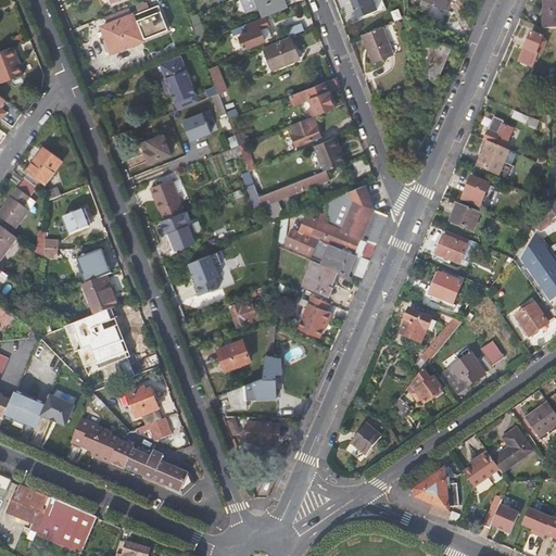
[(109,25),(102,27),(105,36),(102,37),(109,53),(171,28),(159,0),(152,0),(136,7),(139,13),(134,15),(129,5),(105,15),(109,25)]
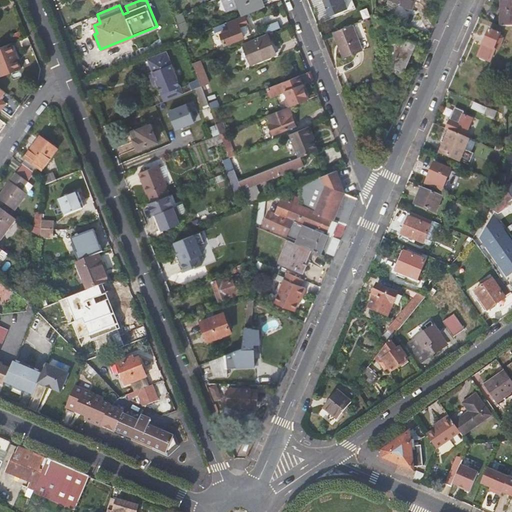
[(222,0),(227,11),(239,6),(242,15),(262,7),(259,0),(222,0)]
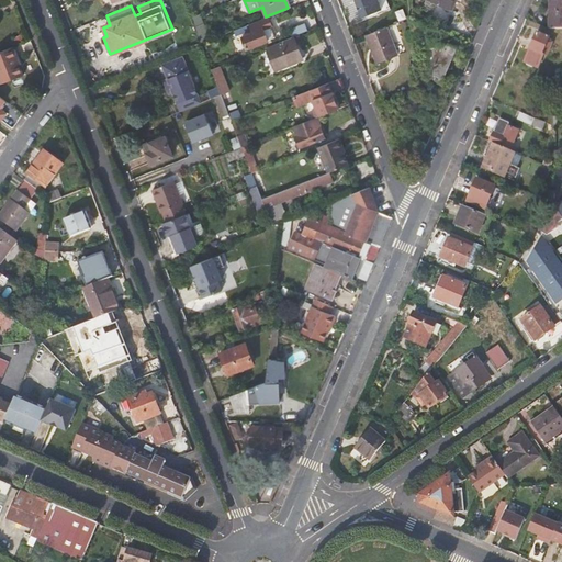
[(378,0),(355,0),(362,17),(382,9),(378,0)]
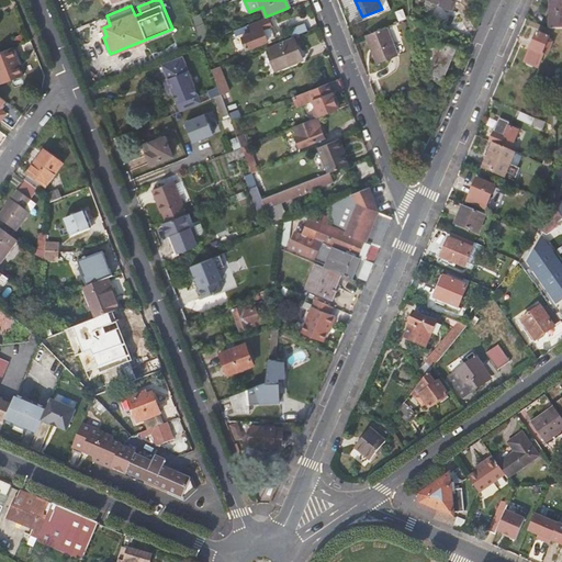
[(561,27),(561,0),(560,0),(557,0),(551,0),(550,29),(561,27)]
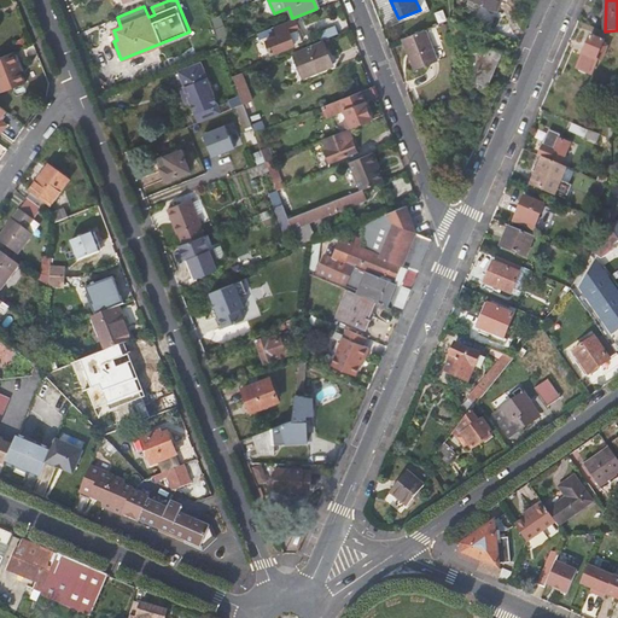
[(423,16),(427,29),(441,24),(442,23),(436,10),(423,16)]
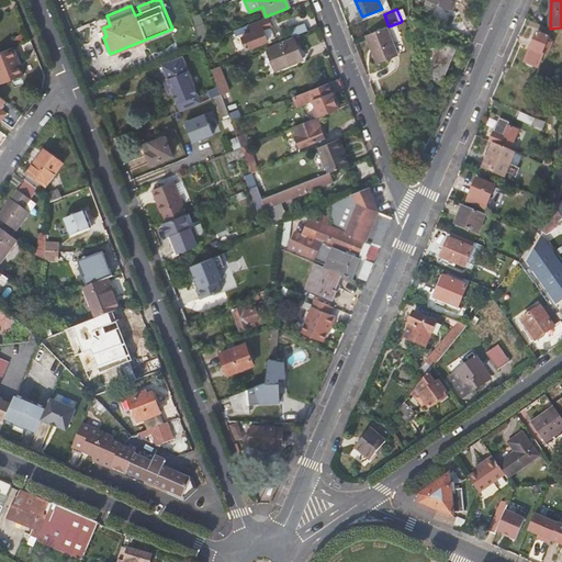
[(273,37),(266,17),(244,25),(239,27),(247,47),(273,37)]
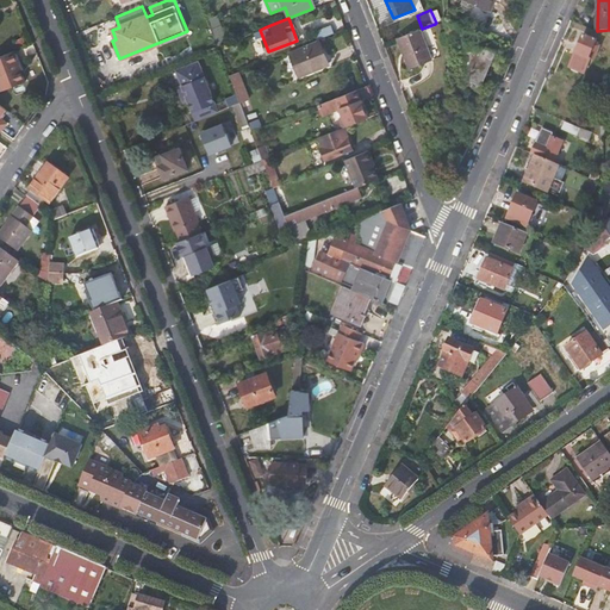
[(468,29),(447,19),(447,33),(464,42),(468,29)]
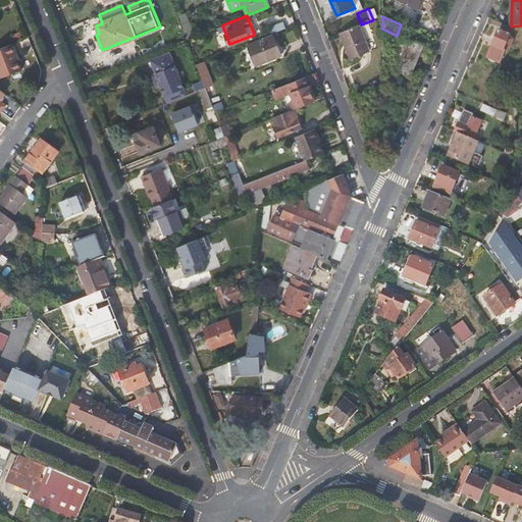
[(270,25),(273,34),(286,29),(283,20),(270,25)]
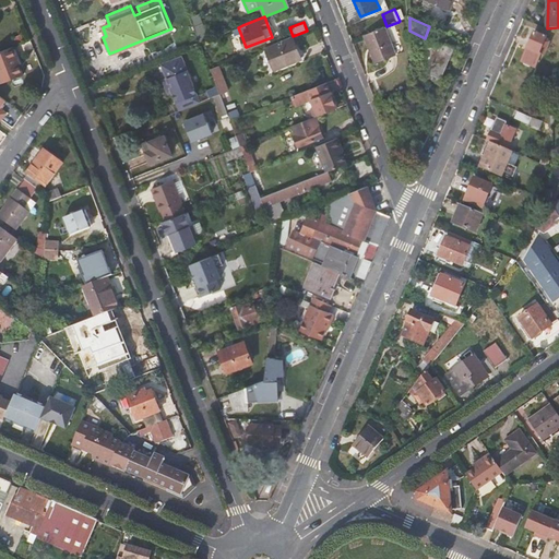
[(203,23),(193,27),(200,43),(210,38),(203,23)]
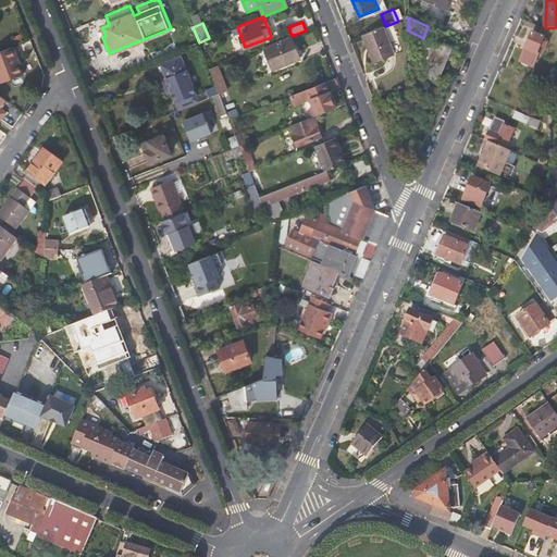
[(395,54),(384,26),(362,35),(374,63),(395,54)]
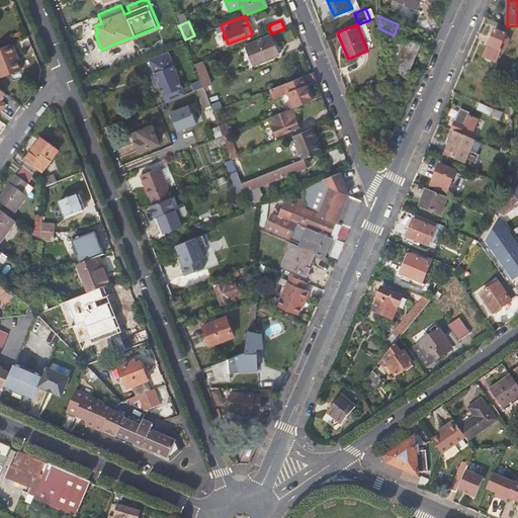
[(503,48),(509,33),(496,28),(484,57),(496,62),(497,60),(501,62),(507,49),(503,48)]
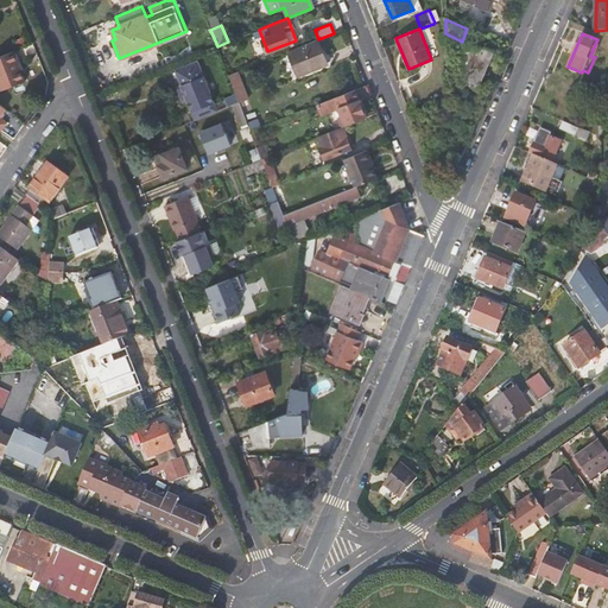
[(289,52),(298,76),(327,64),(317,40),(289,52)]
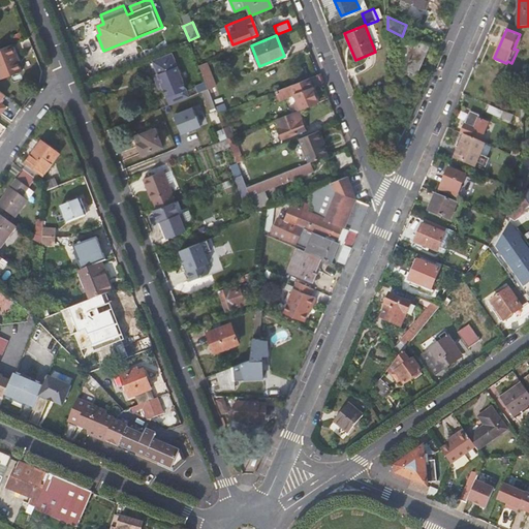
[(393,67),(415,78),(430,44),(406,35),(393,67)]
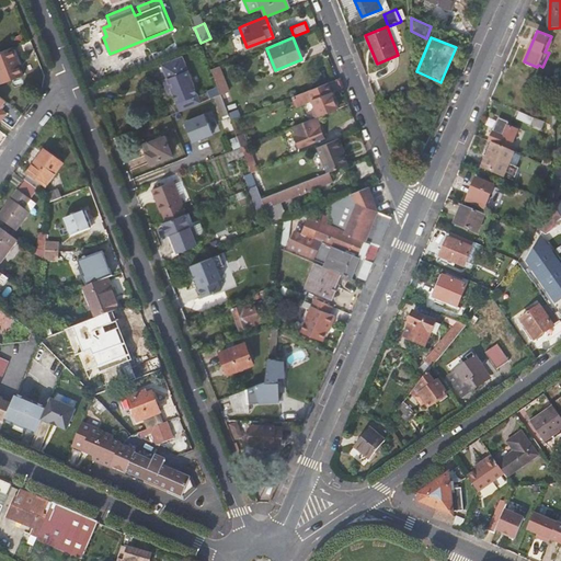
[(24,75),(13,46),(0,50),(0,76),(3,83),(24,75)]
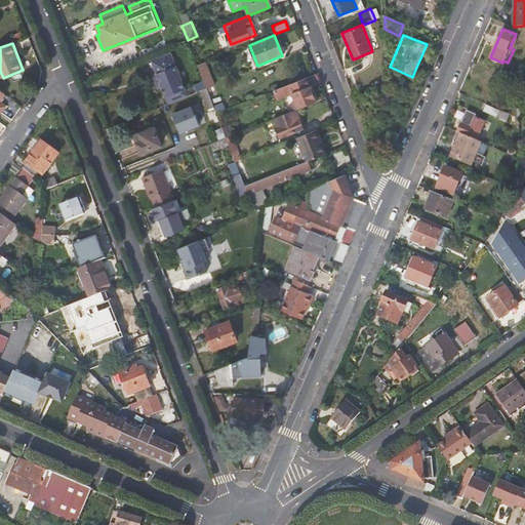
[(163,85),(170,104),(189,96),(172,54),(154,62),(160,77),(155,78),(159,87),(163,85)]
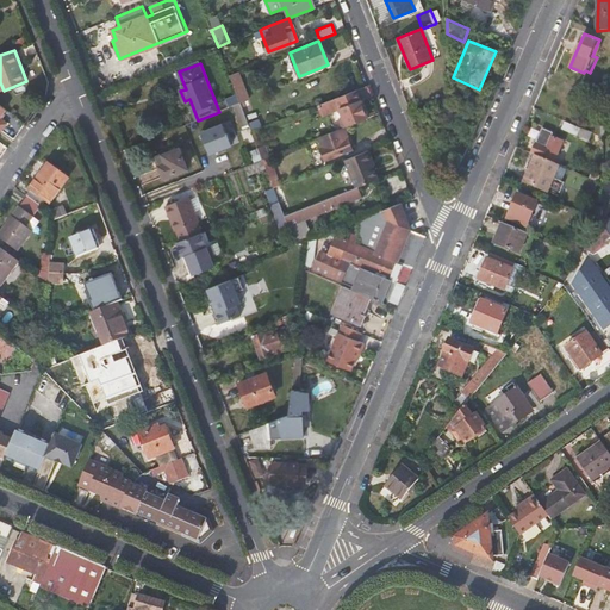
[(237,94),(241,104),(250,99),(240,72),(230,75),(237,94)]
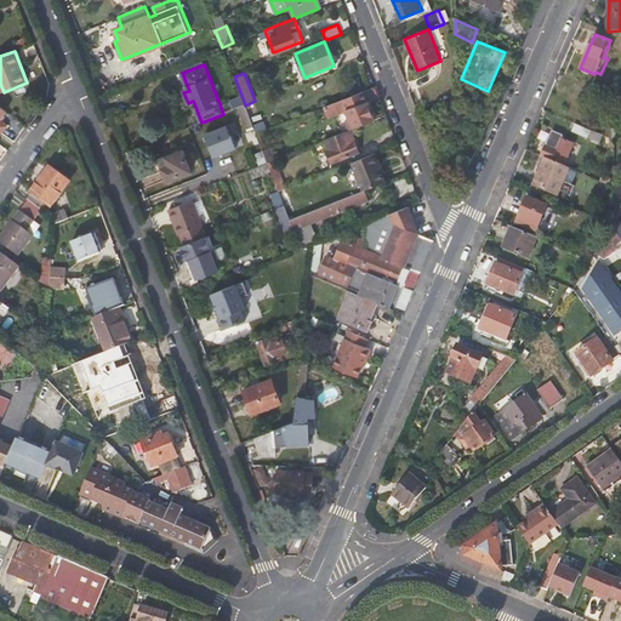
[(611,107),(616,98),(602,89),(596,97),(611,107)]
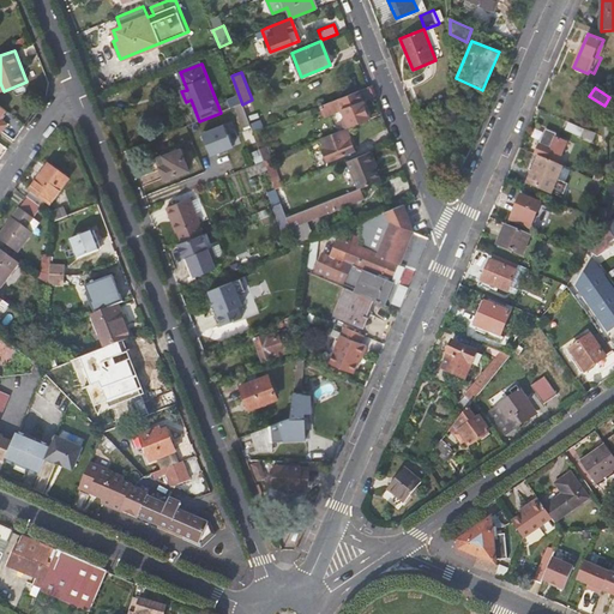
[(342,109),(349,127),(372,118),(361,90),(321,104),(326,115),(342,109)]
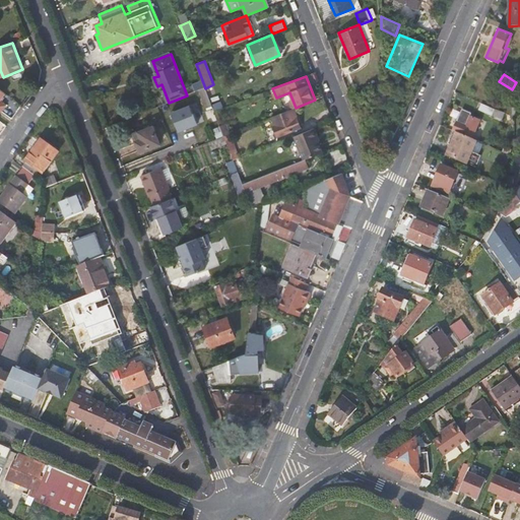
[(192,84),(195,91),(198,90),(205,88),(202,80),(192,84)]
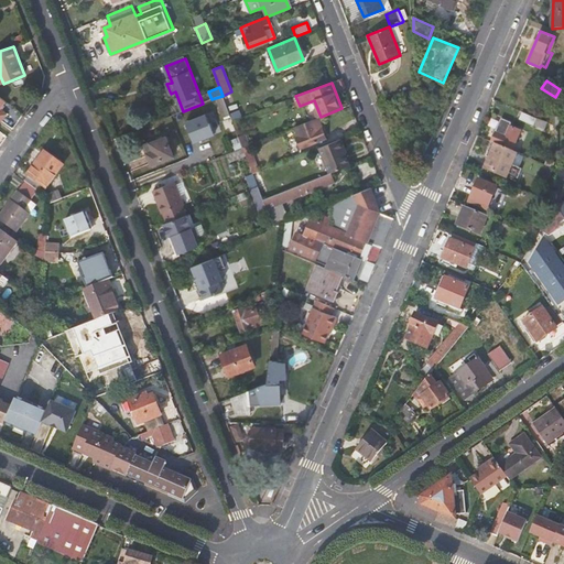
[(221,117),(229,114),(223,96),(215,98),(221,117)]
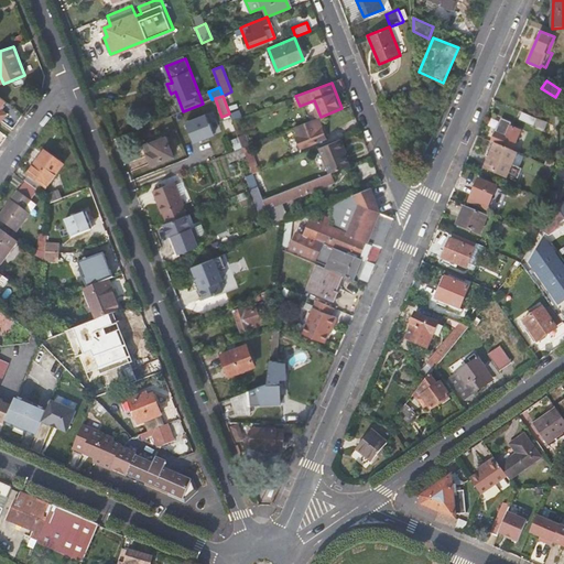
[(554,111),(559,104),(546,97),(542,104),(554,111)]
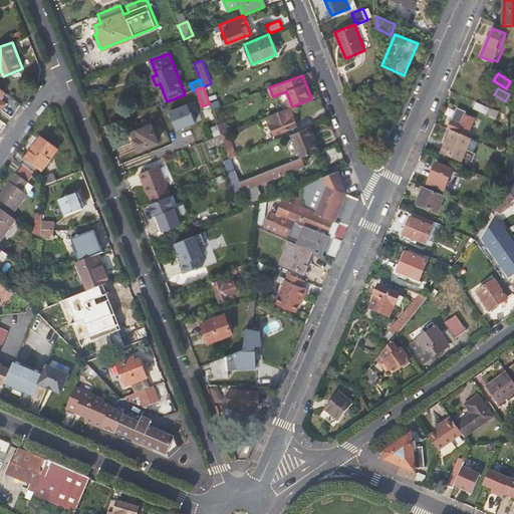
[(178,130),(197,121),(189,101),(170,110),(178,130)]
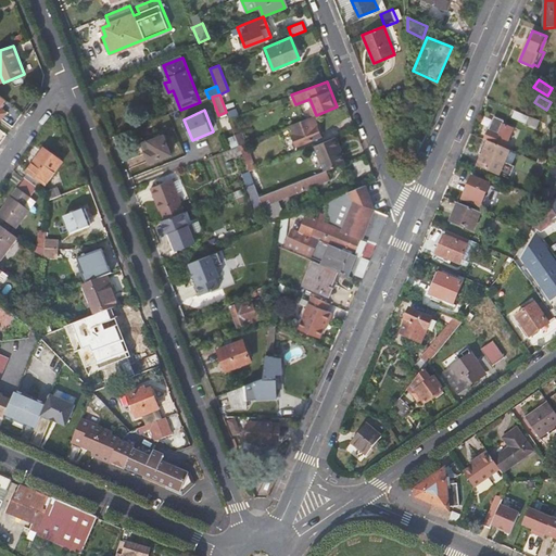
[(538,127),(541,121),(516,110),(513,117),(538,127)]
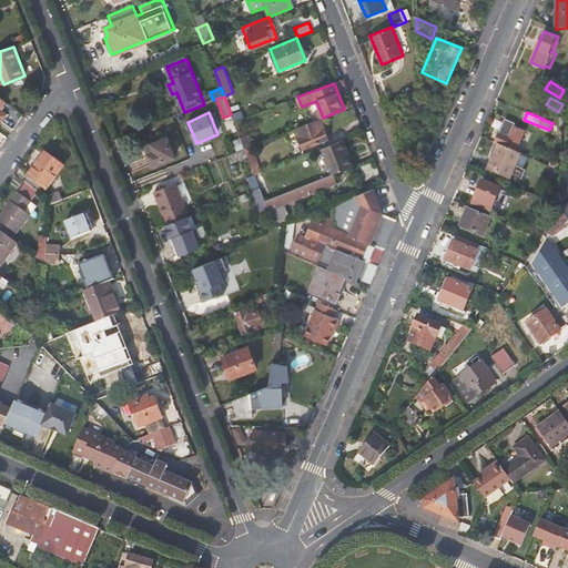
[(328,138),(321,118),(298,127),(306,146),(328,138)]
